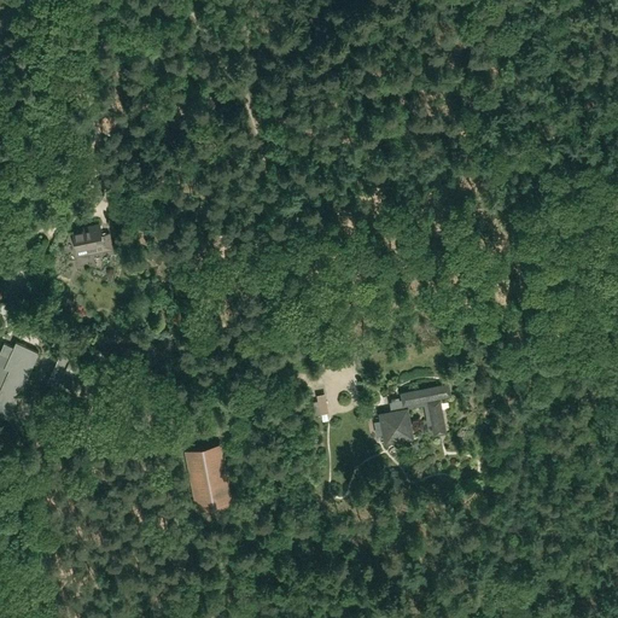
[(88,228),(73,231),(73,232),(66,233),(70,248),(76,246),(76,248),(86,245),(87,252),(111,246),(109,232),(101,233),(99,222),(88,225),(88,228)]
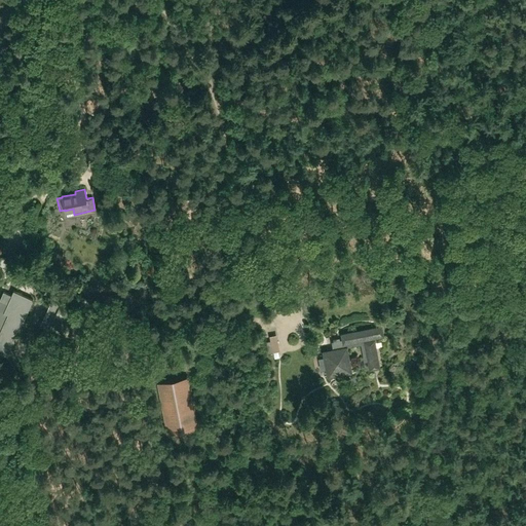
[(31,251),(11,243),(7,257),(26,264),(31,251)]
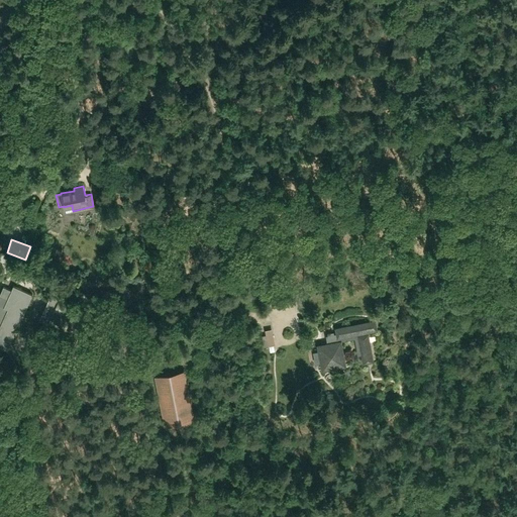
[(13,286),(11,290),(3,287),(0,292),(0,345),(7,349),(32,294),(13,286)]
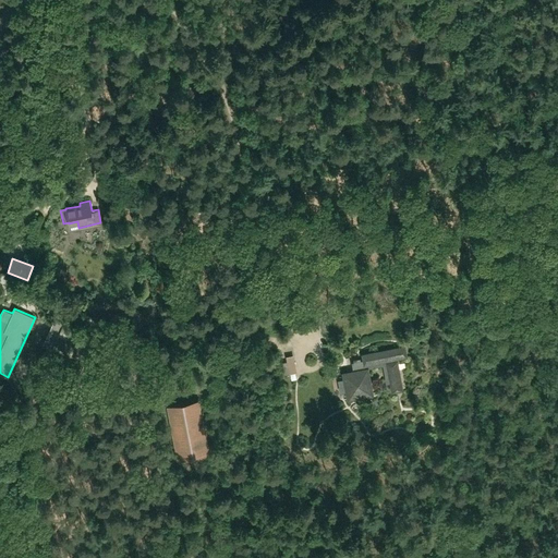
[(55,319),(43,346),(51,350),(52,348),(77,359),(88,335),(64,324),(55,319)]
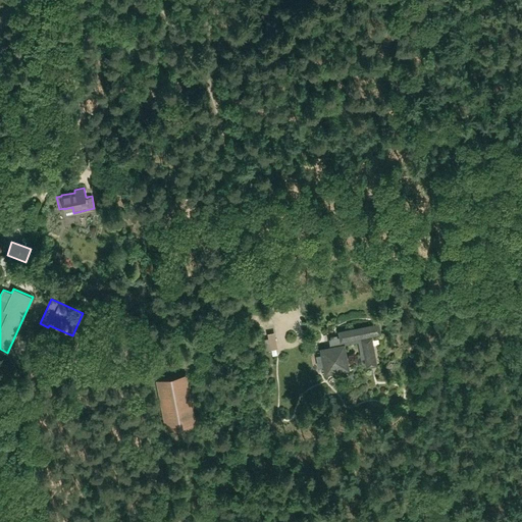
[(276,323),(278,340),(286,338),(284,322),(276,323)]
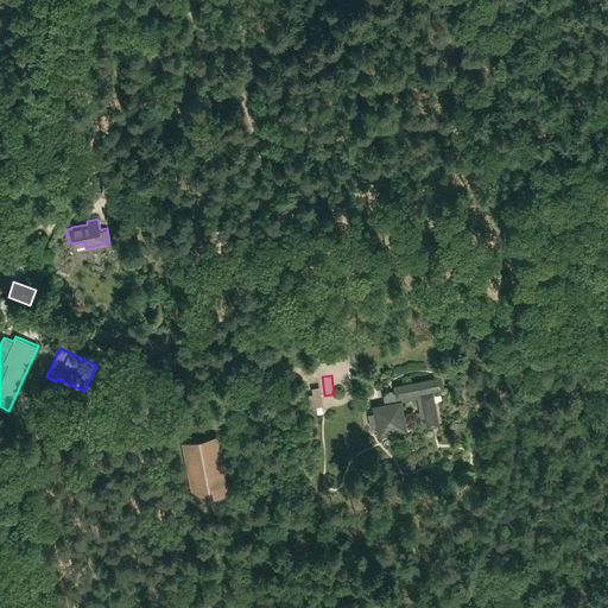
[(442,375),(393,385),(396,392),(392,392),(392,390),(385,391),(385,394),(382,394),(384,403),(372,405),(378,436),(407,430),(401,400),(417,398),(420,418),(424,417),(426,428),(439,425),(434,391),(444,388),(442,375)]
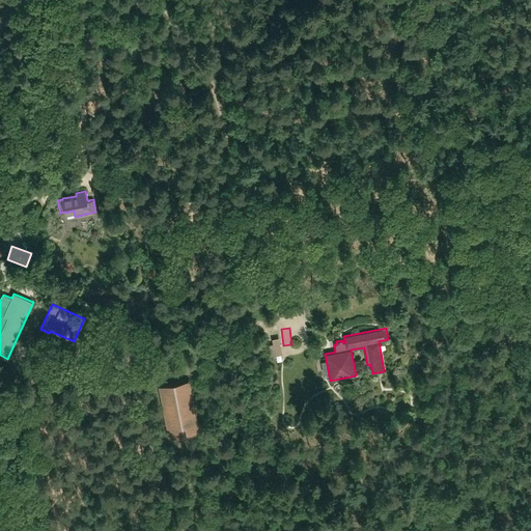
[(199,431),(190,381),(159,386),(168,438),(199,431)]
